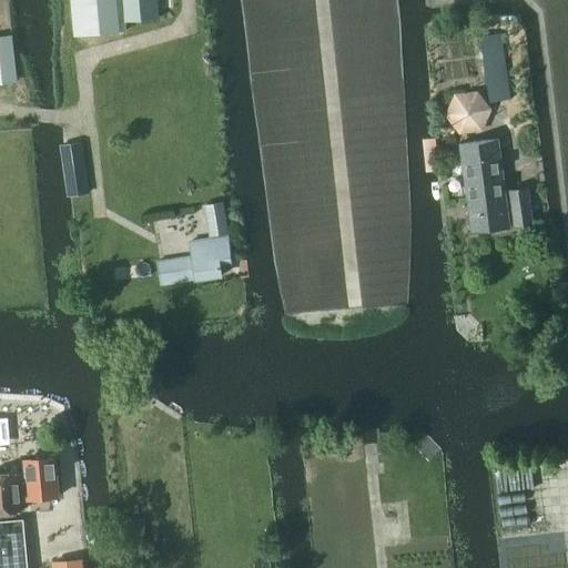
[(122,21),(158,18),(155,0),(69,0),(72,37),(123,33),(122,21)]
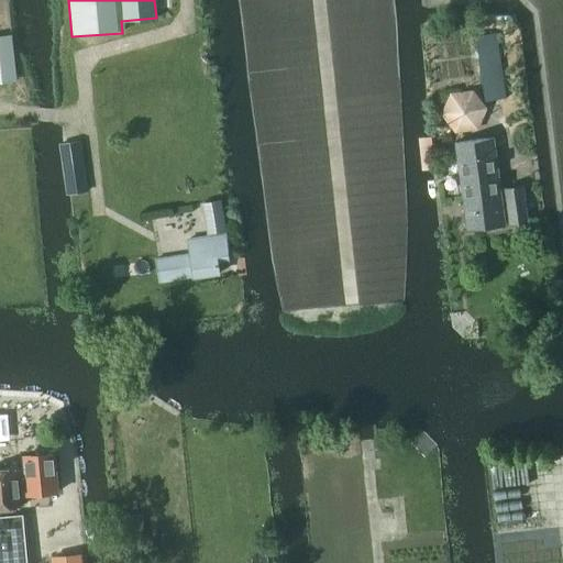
[(476,35),(484,101),(506,99),(497,33),(476,35)]
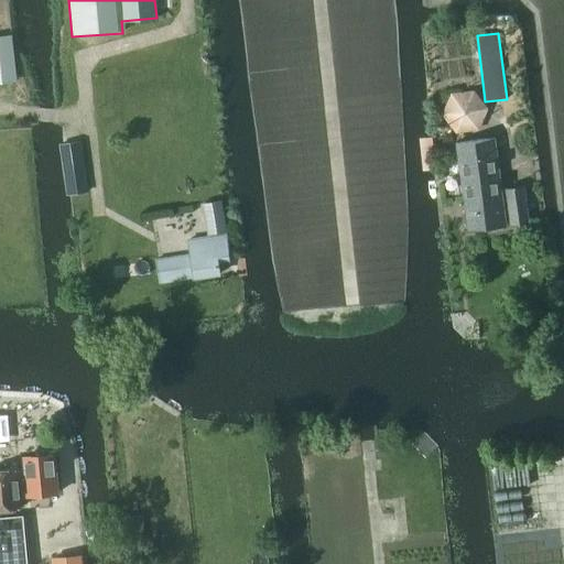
[(0,71),(14,69),(10,35),(0,35),(0,71)]
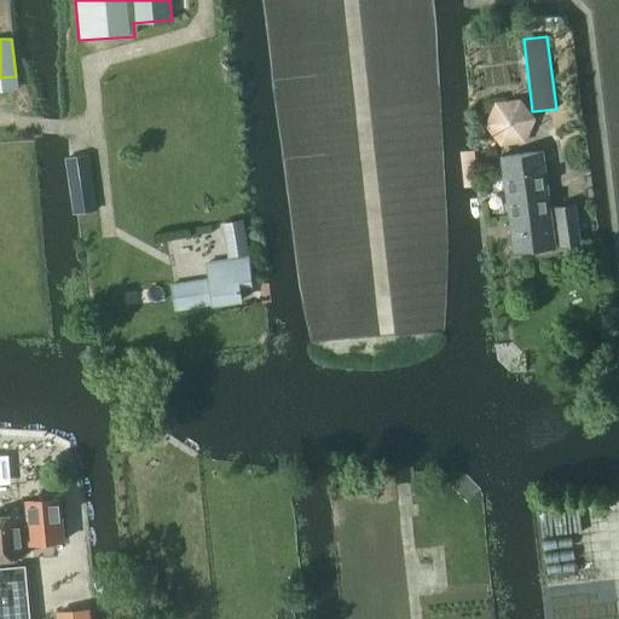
[(485,127),(501,145),(525,144),(534,120),(520,100),(493,103),(485,127)]
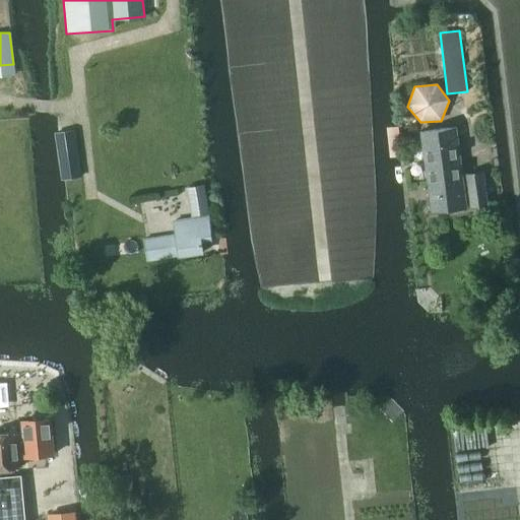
[(469,208),(485,206),(482,174),(465,176),(467,186),(462,187),(455,128),(420,132),(430,213),(465,209),(463,193),(467,192),(469,208)]
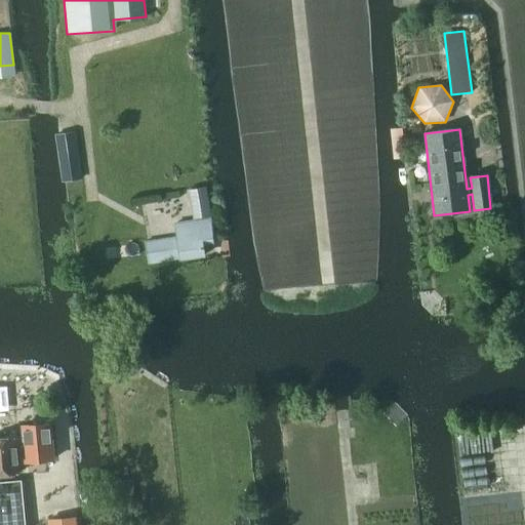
[(81,178),(74,132),(58,134),(56,134),(64,180),(81,178)]
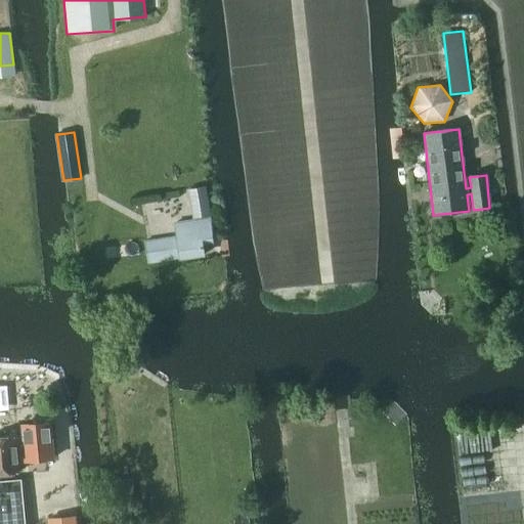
[(143,243),(146,263),(203,256),(201,245),(212,244),(211,232),(209,218),(198,220),(180,222),(174,222),(176,238),(143,243)]
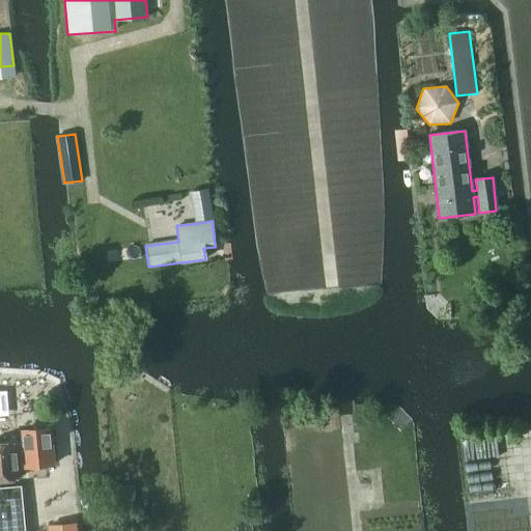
[(299,266),(301,287),(319,285),(317,263),(299,266)]
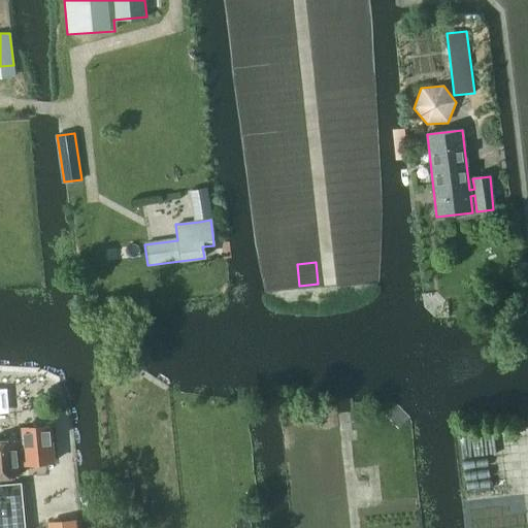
[(23,428),(23,439),(0,440),(0,476),(18,475),(17,465),(52,463),(48,425),(23,428)]
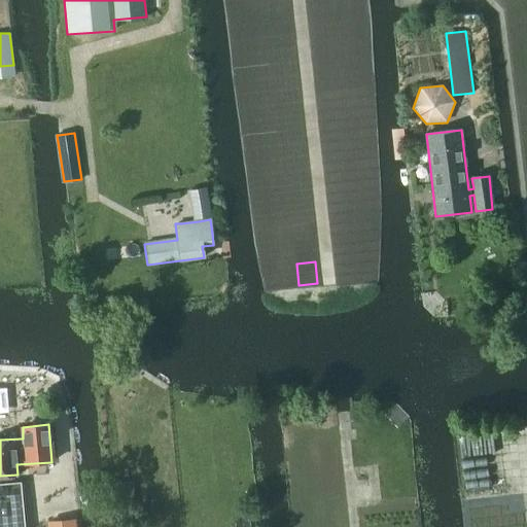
[(0,526),(23,526),(19,484),(0,485),(0,526)]
